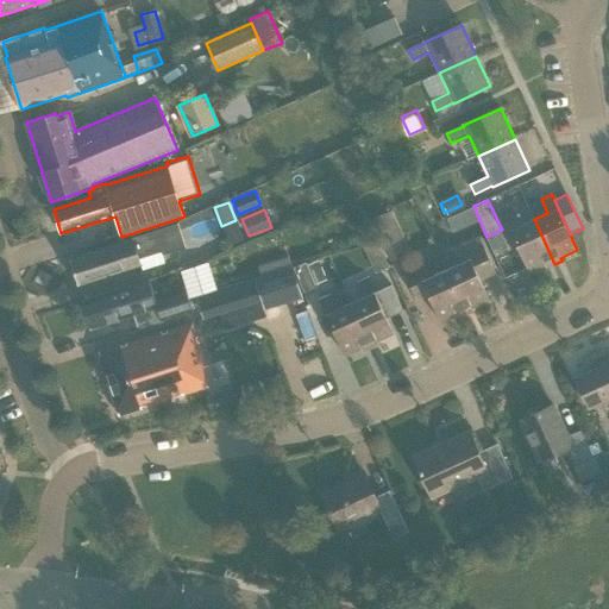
[(369,220),(381,246),(403,237),(391,211),(369,220)]
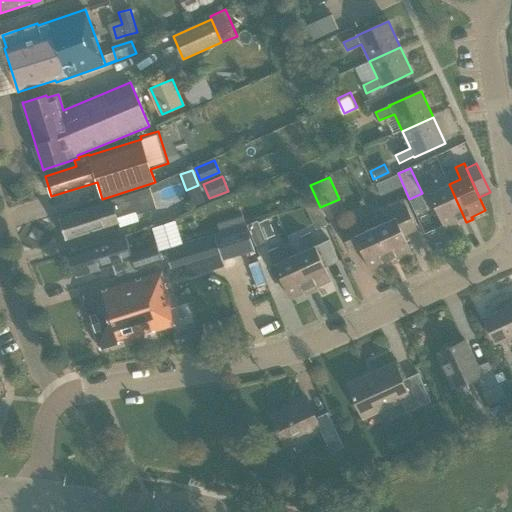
[(449,184),(438,190),(432,178),(423,182),(428,194),(429,194),(444,229),(458,222),(460,225),(466,222),(449,184)]
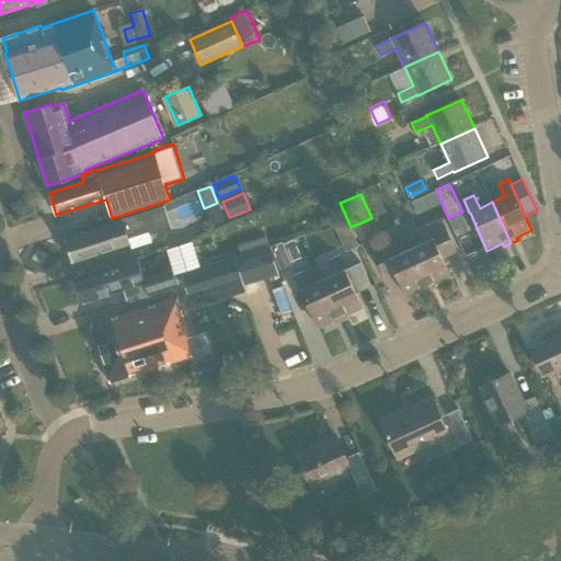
[(170,228),(163,206),(121,219),(122,221),(65,240),(71,263),(104,253),(104,252),(130,244),(128,238),(148,231),(149,235),(170,228)]
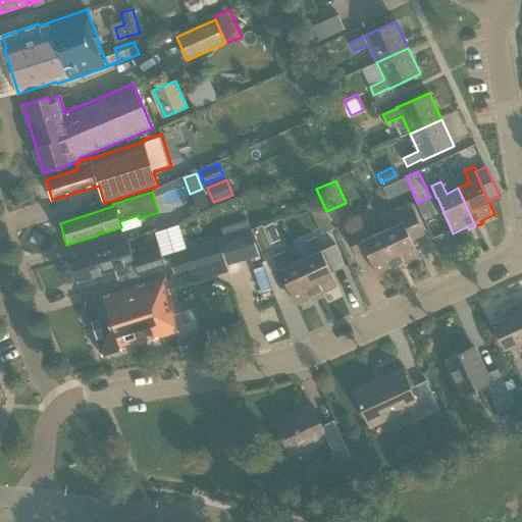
[(388,213),(394,226),(382,231),(400,270),(407,267),(405,264),(419,258),(412,241),(425,233),(411,203),(388,213)]
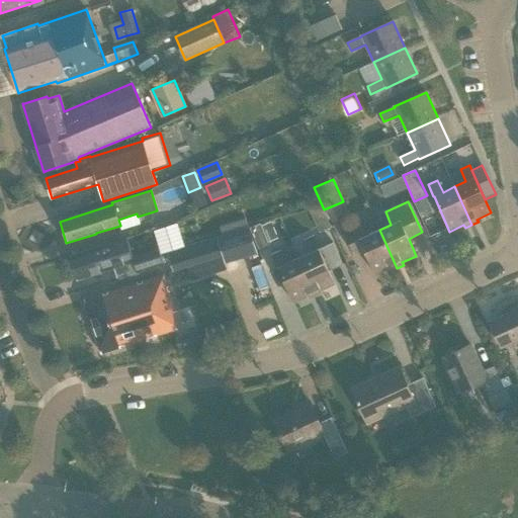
[(397,268),(379,230),(368,235),(362,223),(343,232),(352,252),(362,247),(374,274),(389,268),(391,271),(397,268)]
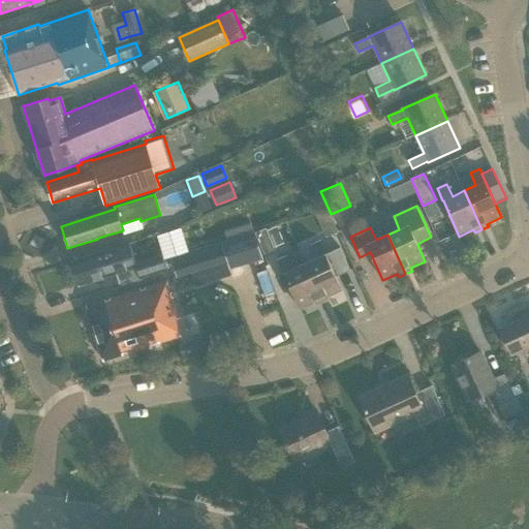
[(266,228),(255,232),(265,254),(275,249),(266,228)]
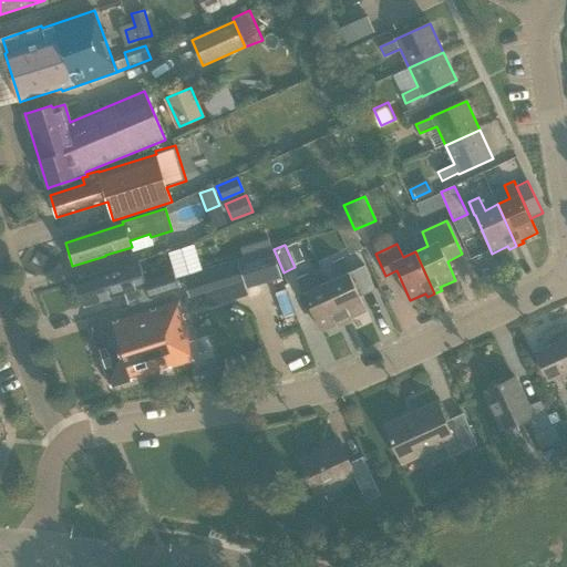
[(246,288),(281,277),(272,249),(237,260),(246,288)]
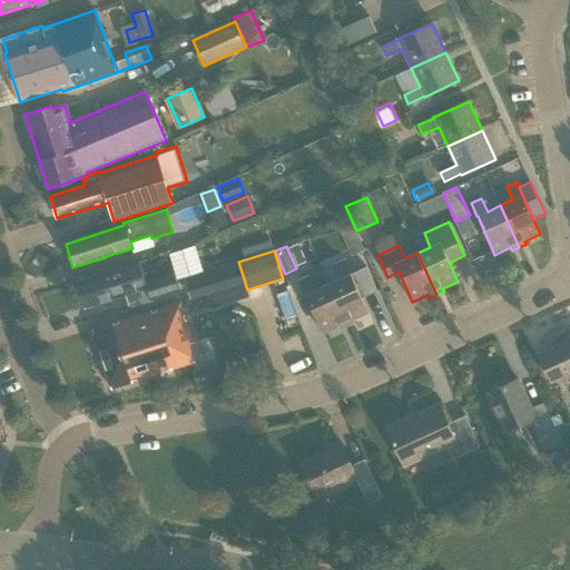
[(334,265),(341,278),(327,284),(347,326),(354,323),(353,320),(369,313),(362,298),(376,292),(365,267),(351,274),(345,261),(334,265)]
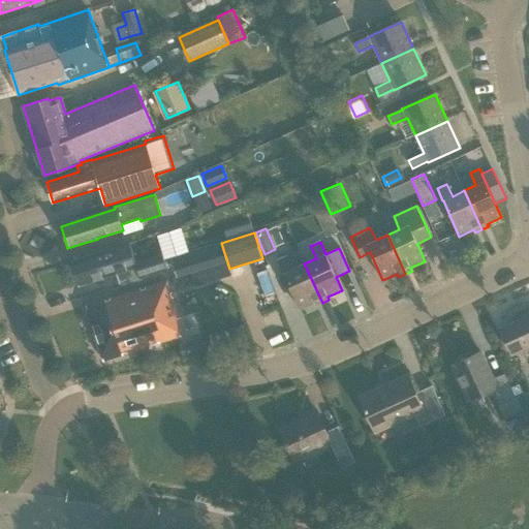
[(137,279),(138,280),(167,270),(161,249),(133,257),(129,243),(71,261),(73,266),(71,269),(73,275),(76,277),(80,286),(116,274),(119,284),(137,279)]
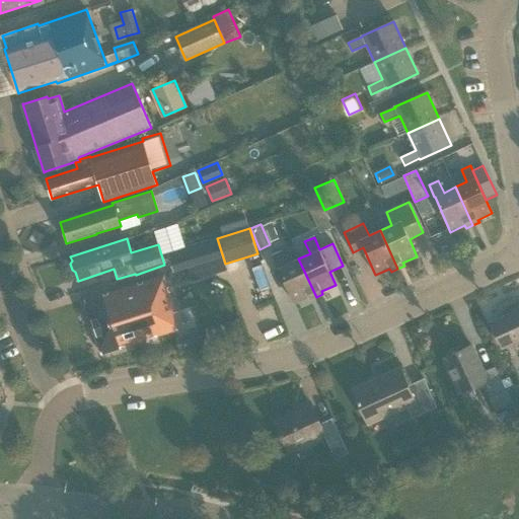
[(192,258),(203,255),(199,244),(189,247),(192,258)]
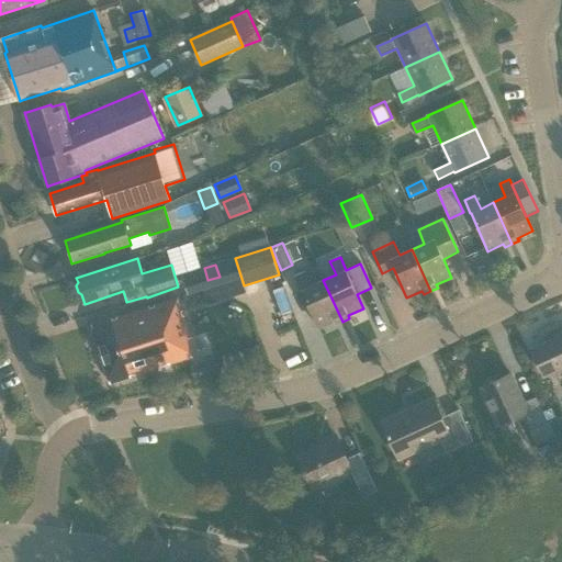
[(204,268),(193,271),(197,283),(208,280),(204,268)]
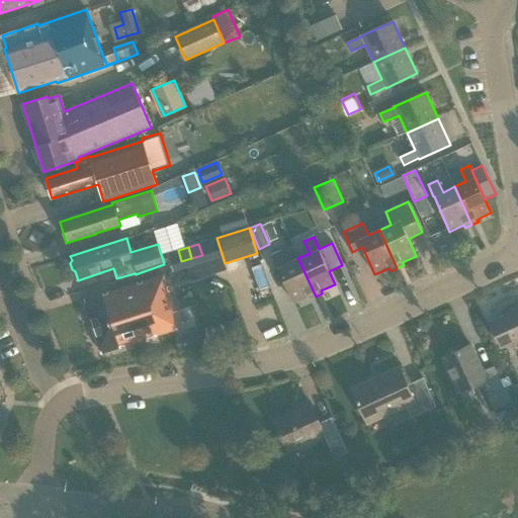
[(178,250),(167,253),(171,265),(181,261),(178,250)]
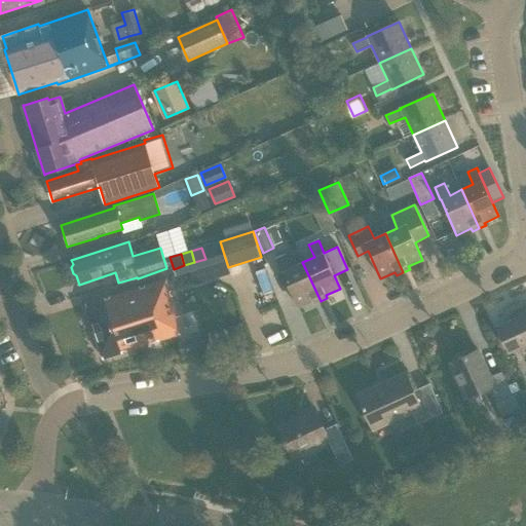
[(302,262),(291,267),(286,255),(275,260),(282,272),(298,308),(312,301),(313,304),(321,301),(302,262)]
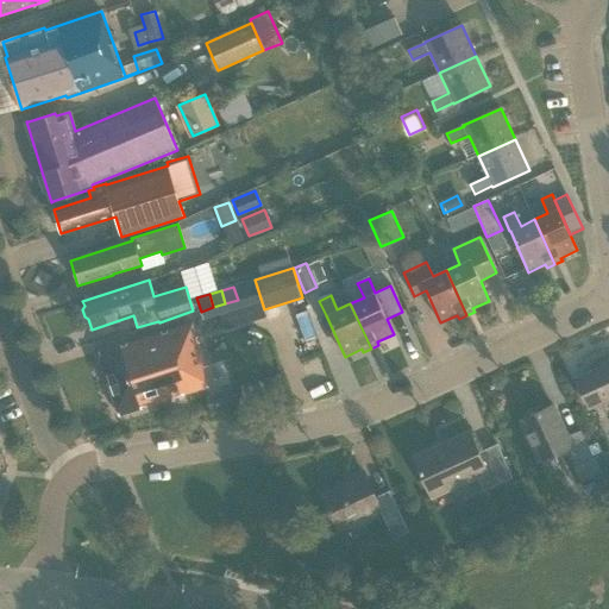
[(206,368),(199,343),(196,344),(194,339),(196,338),(193,325),(167,332),(168,334),(163,337),(162,334),(126,345),(127,347),(123,349),(121,346),(99,353),(119,415),(142,408),(140,406),(145,405),(146,407),(173,399),(173,396),(182,393),(183,395),(205,388),(208,387),(202,369),(206,368)]
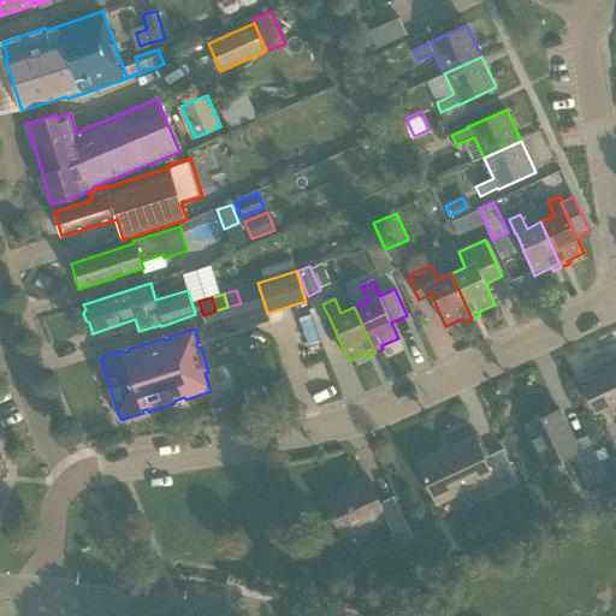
[(615,363),(606,368),(608,372),(582,384),(596,413),(615,403),(615,363)]
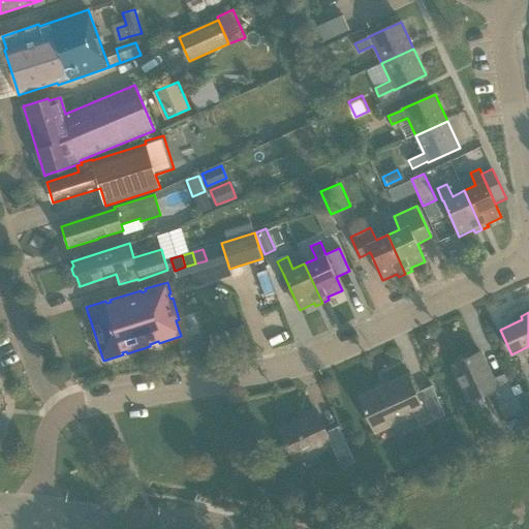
[(207,351),(204,341),(182,346),(185,358),(207,351)]
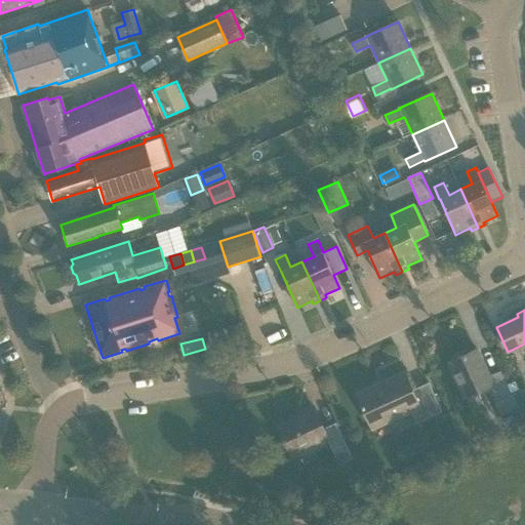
[(482,391),(495,418),(518,408),(500,371),(487,377),(475,351),(448,363),(465,398),(482,391)]
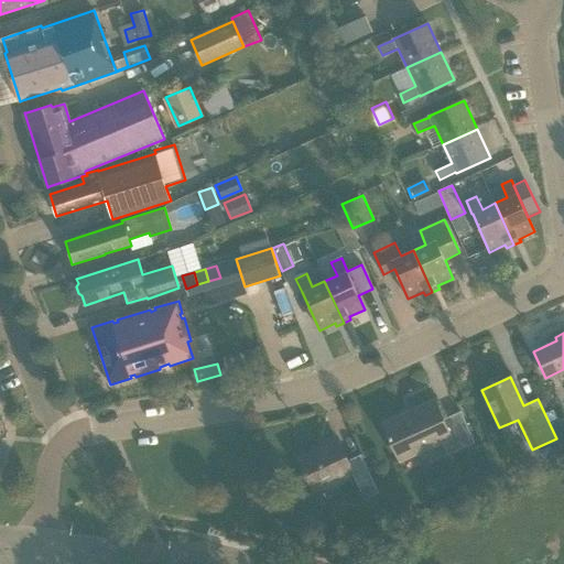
[(461,412),(443,420),(434,401),(384,424),(390,436),(389,436),(400,461),(443,441),(448,454),(475,442),(461,412)]
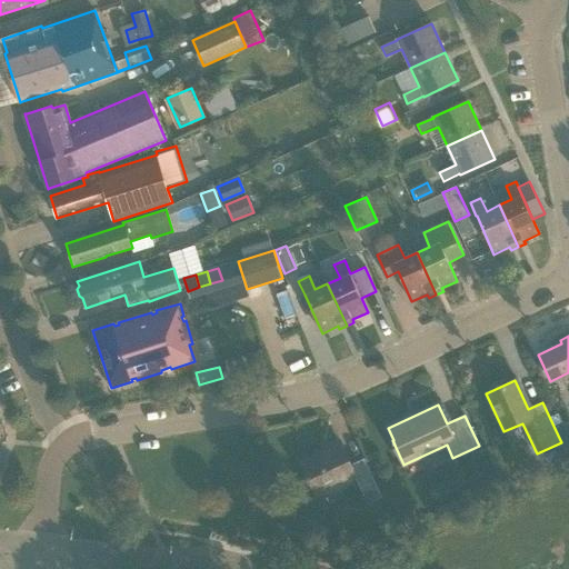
[(363,459),(351,465),(340,441),(325,448),(326,450),(301,462),(317,495),(356,477),(368,503),(381,497),(363,459)]
